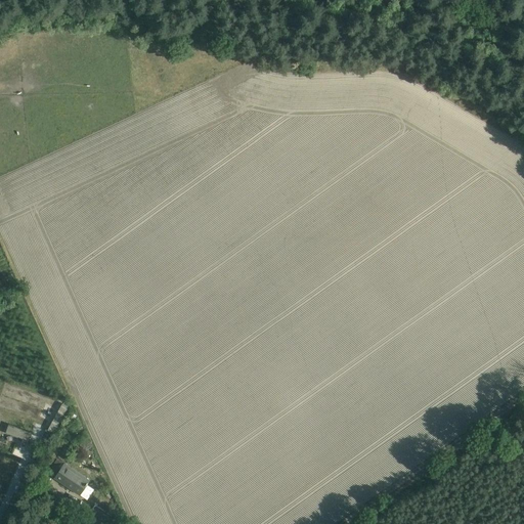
[(9,277),(12,286),(18,284),(15,275),(9,277)]
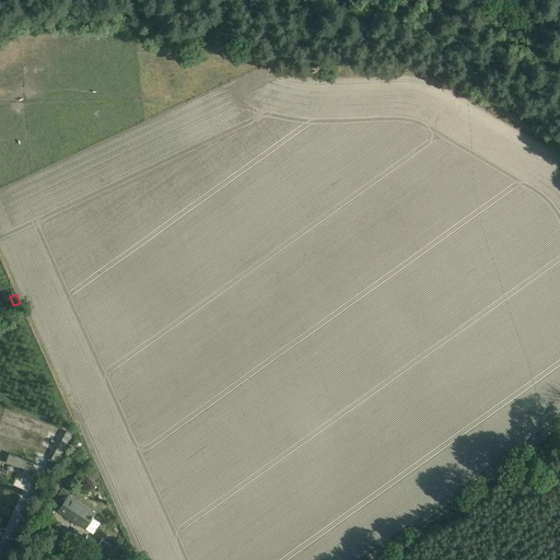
[(12,306),(0,317),(0,325),(15,310),(12,306)]
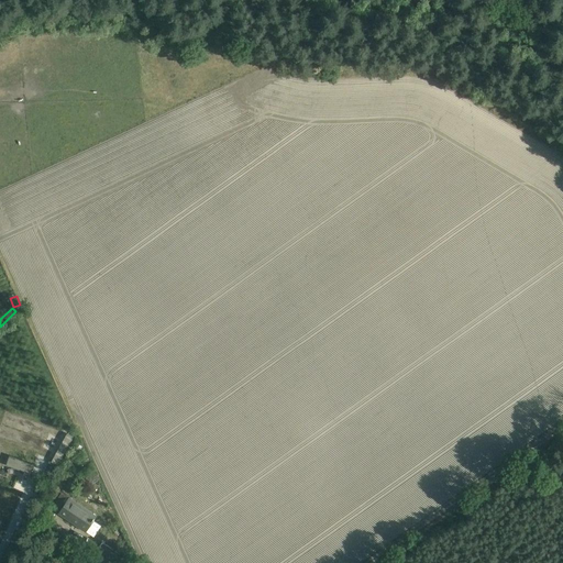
[(52,463),(58,466),(74,438),(67,434),(52,463)]
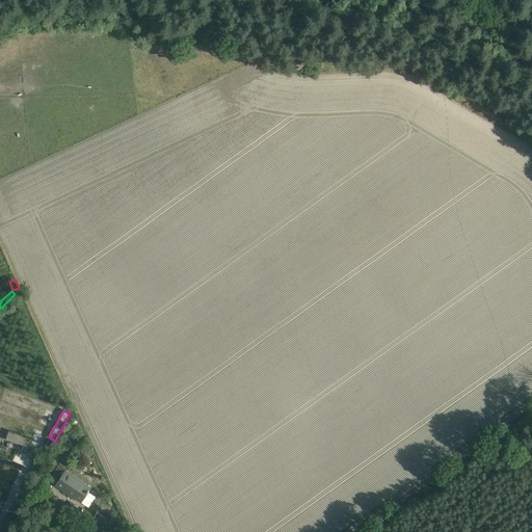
[(22,449),(28,451),(32,440),(9,431),(6,441),(23,446),(22,449)]
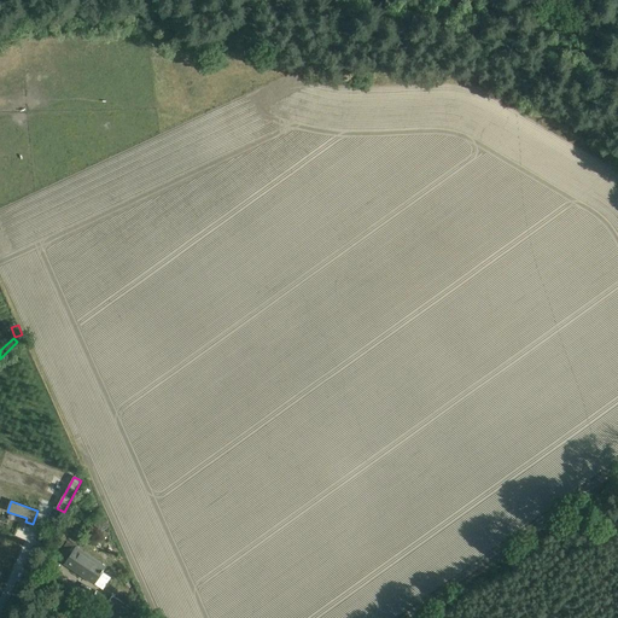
[(65,541),(56,536),(50,547),(58,552),(65,541)]
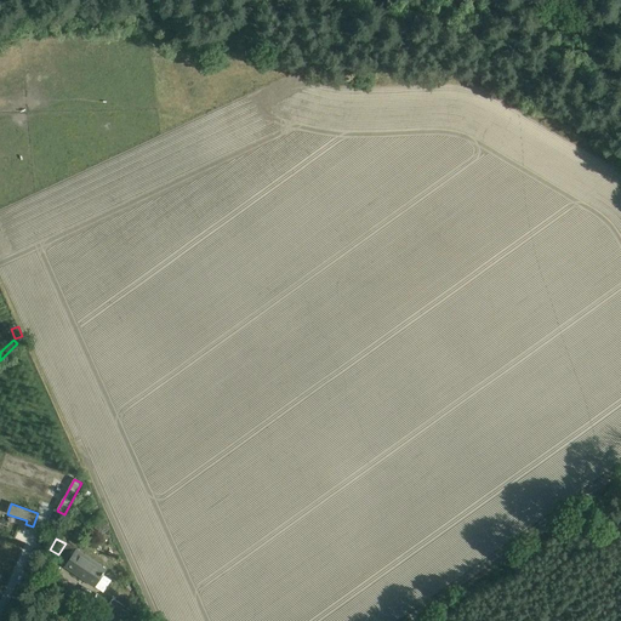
[(63,568),(103,593),(112,581),(103,576),(107,569),(77,548),(75,550),(67,545),(56,560),(64,567),(63,568)]
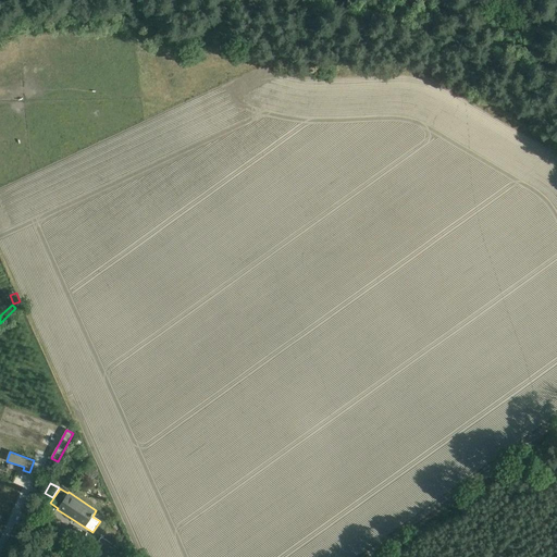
[(110,556),(120,548),(101,536),(89,555),(91,556),(98,556),(99,556),(98,556),(110,556)]
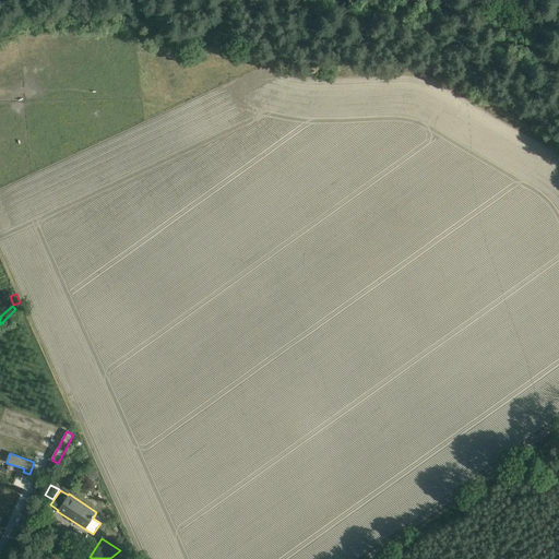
[(70,549),(79,554),(83,546),(74,542),(70,549)]
